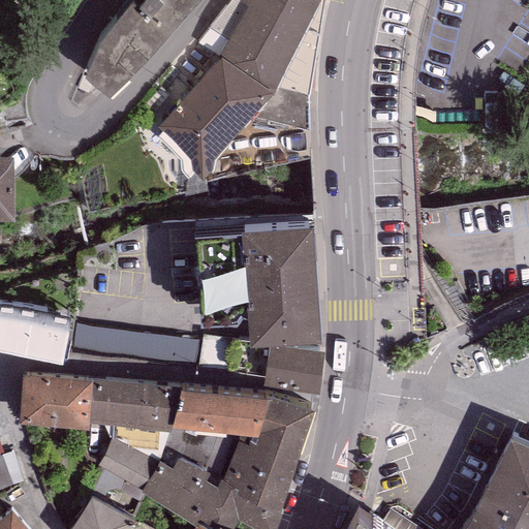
[(198,0),(127,0),(115,14),(101,32),(84,74),(109,95),(162,41),(198,0)]
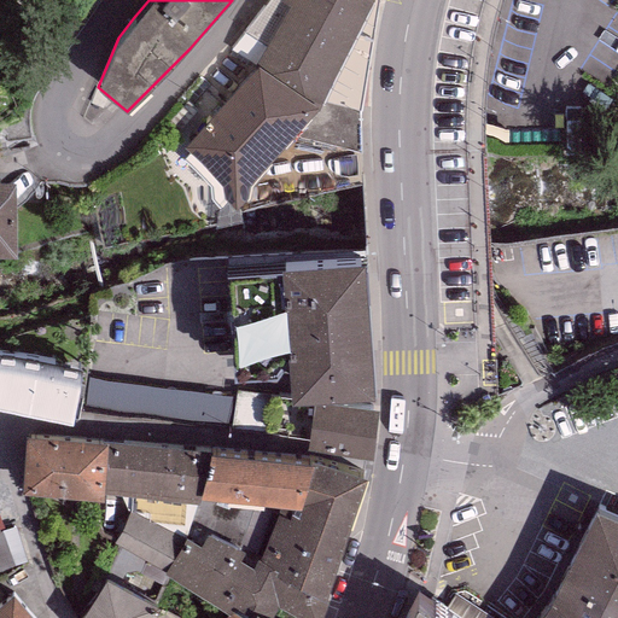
[(283,0),(289,4),(257,64),(320,108),(322,101),(372,0),(283,0)]
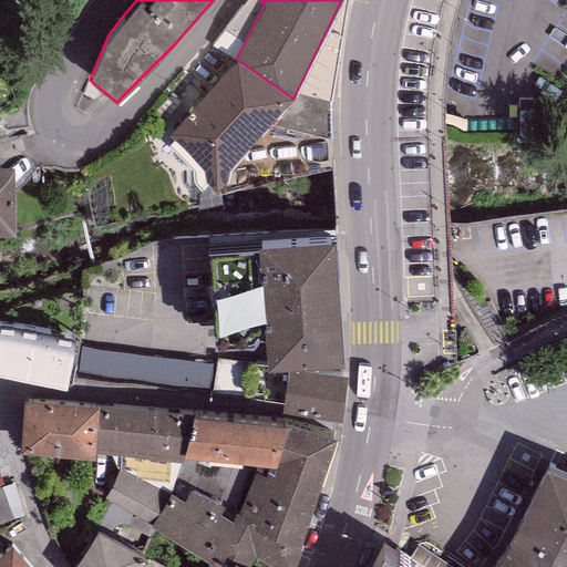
[(341,0),(296,93),(330,102),(348,0),(341,0)]
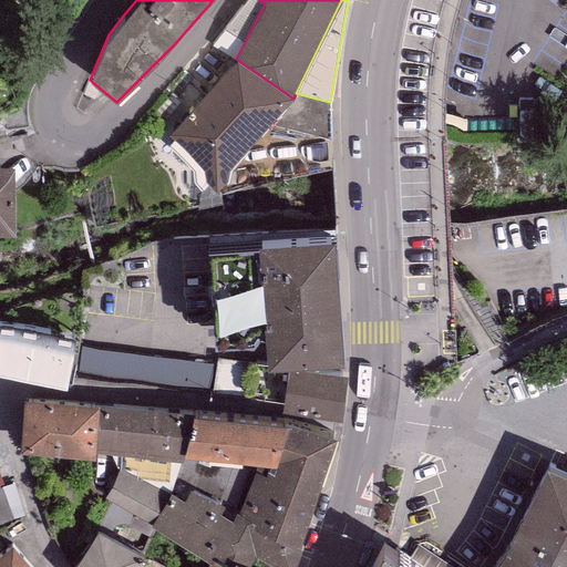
[(236,59),(172,136),(216,191),(267,127),(294,99),(236,59)]
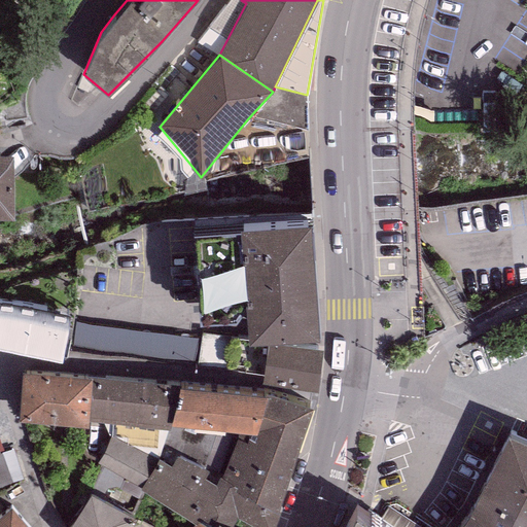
[(273,92),(248,118),(307,130),(307,95),(275,86),(273,92)]
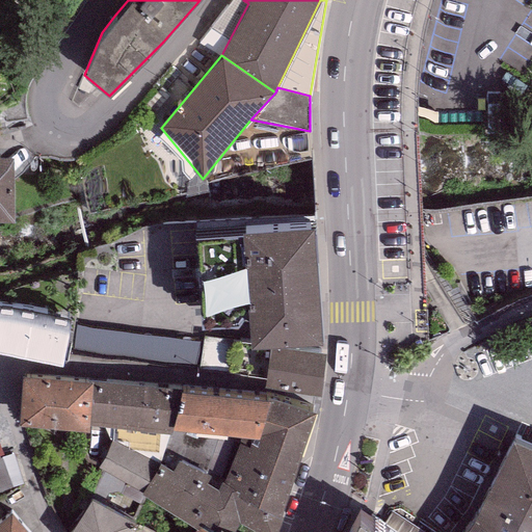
[(0,215),(12,215),(12,159),(0,158),(0,215)]
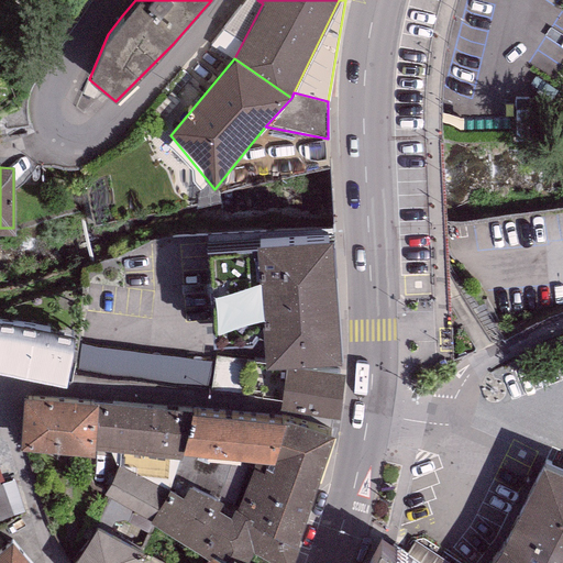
[(213,317),(251,313),(262,298),(265,332),(341,326),(332,201),(206,210),(213,317)]
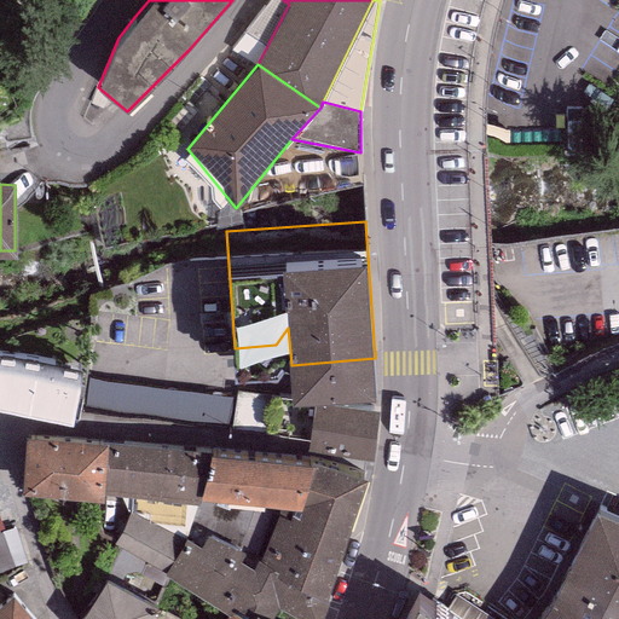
[(80,348),(0,330),(0,391),(71,405),(80,348)]
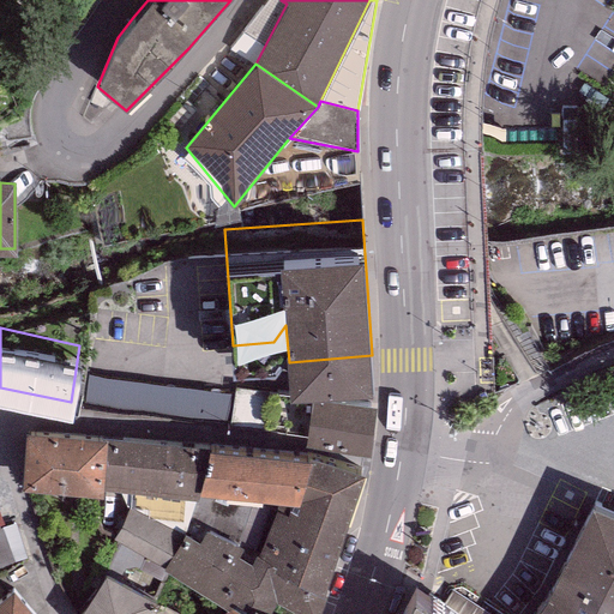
[(94,383),(96,408),(139,405),(138,380),(94,383)]
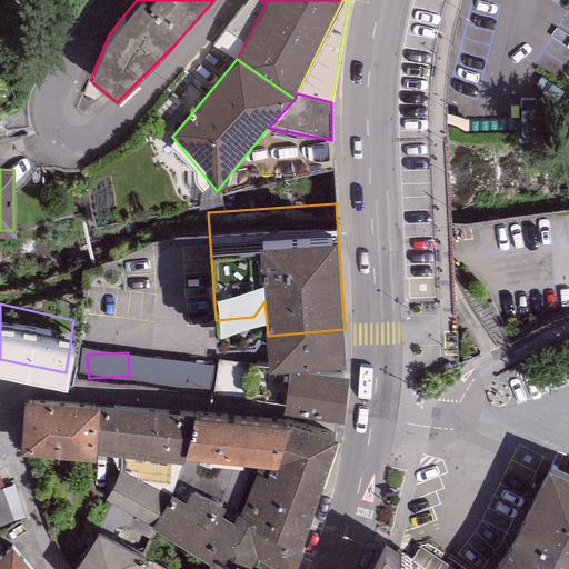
[(288,359),(218,352),(213,393),(285,400),(288,359)]
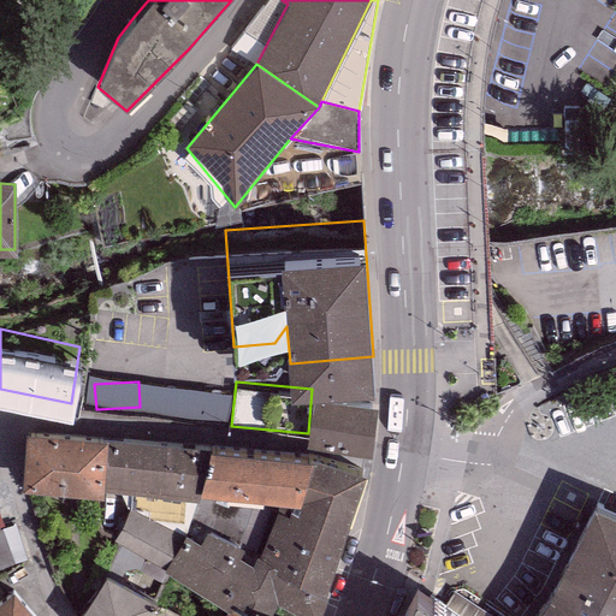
[(312,389),(308,433),(372,439),(377,389),(313,381),(312,389)]
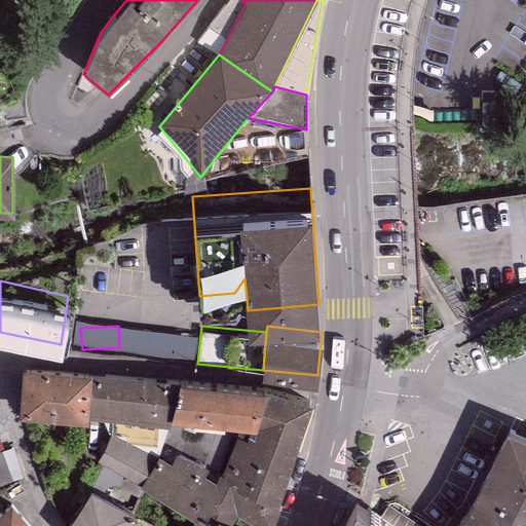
[(22,357),(19,405),(88,409),(88,406),(91,363),(91,361),(22,357)]
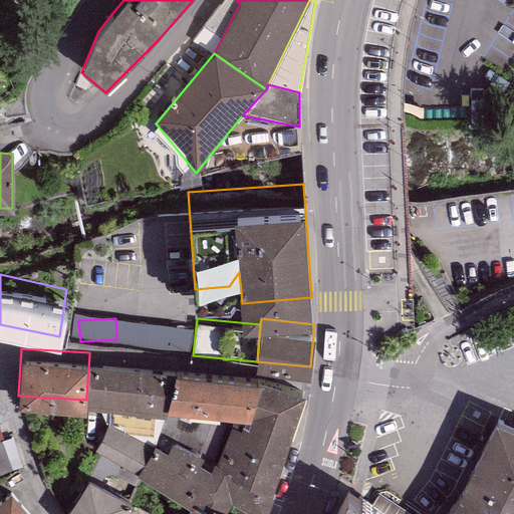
[(169,359),(89,354),(86,397),(166,402),(167,394),(169,359)]
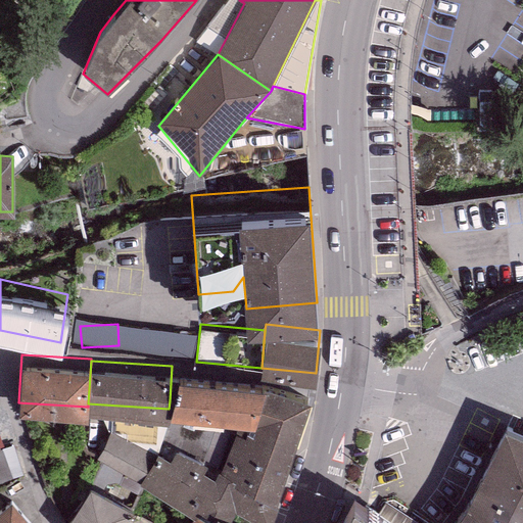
[(172,364),(172,366),(170,400),(238,407),(254,407),(265,375),(266,371),(172,364)]
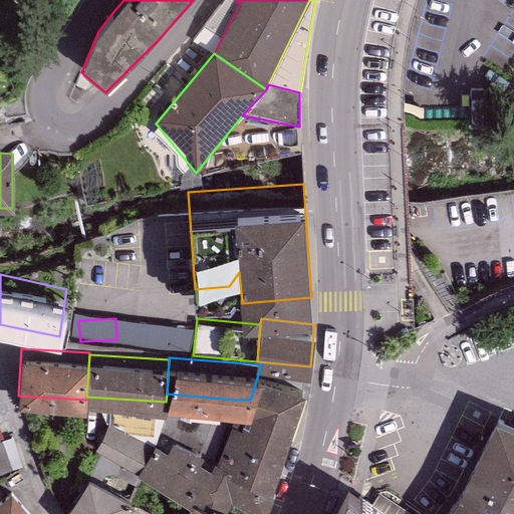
[(305,379),(260,368),(250,400),(234,400),(217,450),(272,481),(305,379)]
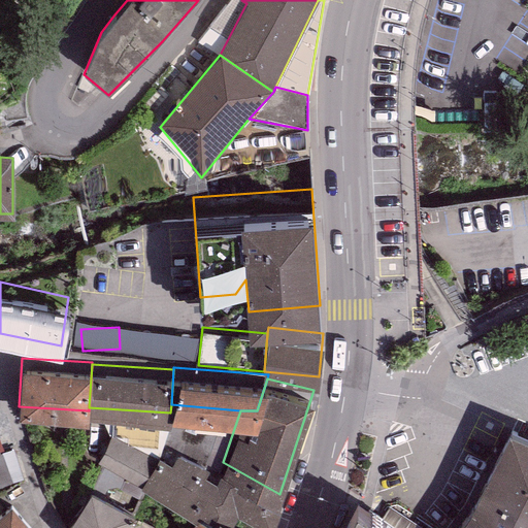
[(527,420),(510,414),(471,493),(527,525),(527,420)]
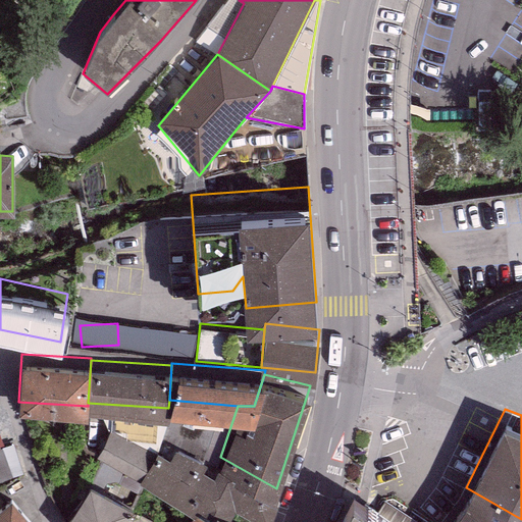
[(154,442),(109,423),(96,452),(139,469),(154,442)]
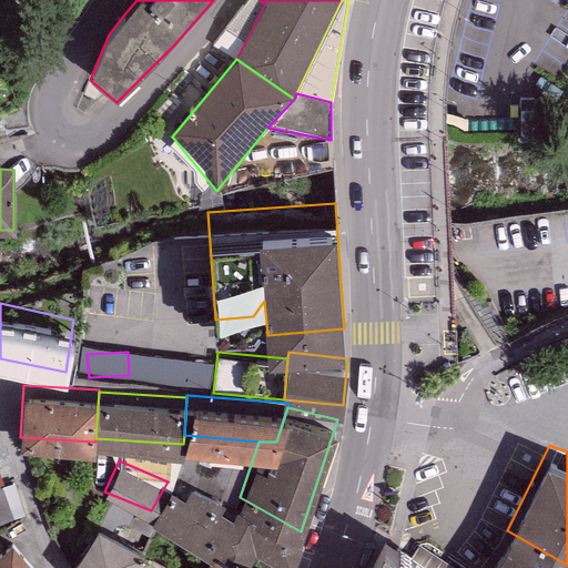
[(240,497),(237,496),(191,473),(184,483),(171,475),(168,482),(151,510),(209,544),(211,545),(213,541),(231,548),(236,538),(291,567),(303,531),(301,531),(240,497)]
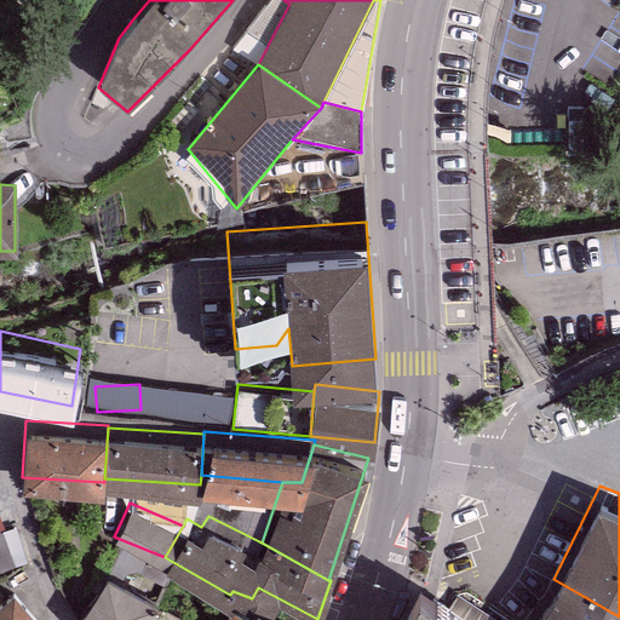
[(167,619),(149,609),(159,587),(108,563),(73,614),(78,619),(167,619)]
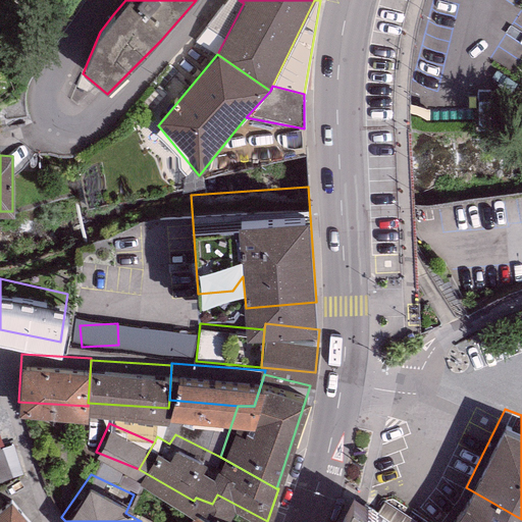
[(41,521),(12,487),(0,497),(0,521),(41,521)]
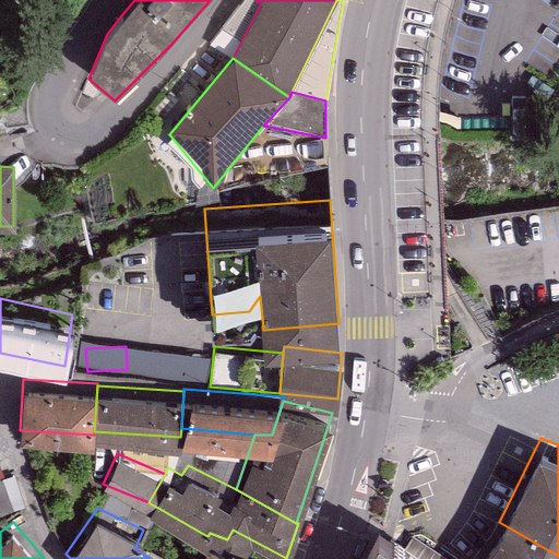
[(558,558),(558,556),(499,522),(472,558),(558,558)]
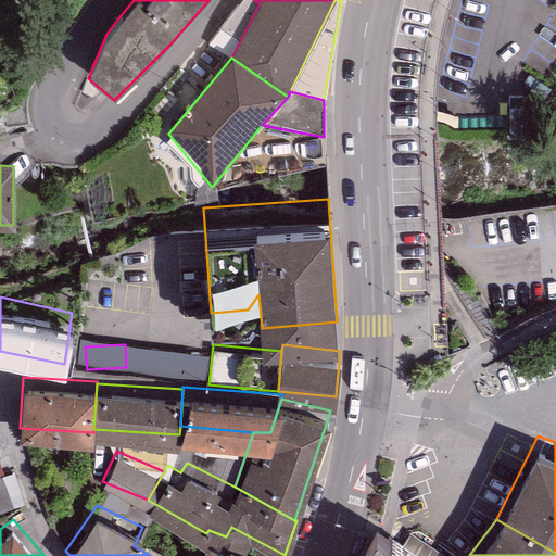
[(283,555),(285,555),(231,527),(226,536),(209,530),(206,533),(204,532),(194,555),(283,555)]
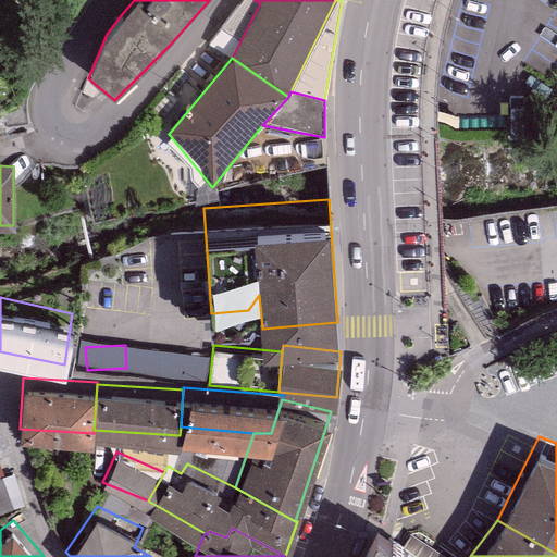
[(388,539),(376,530),(369,544),(366,543),(359,556),(418,556),(399,545),(403,540),(392,533),(388,539)]
